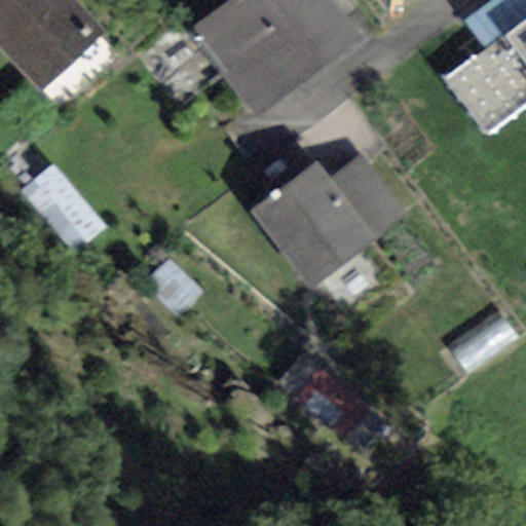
[(99,34),(66,0),(0,0),(0,43),(42,87),(99,34)]
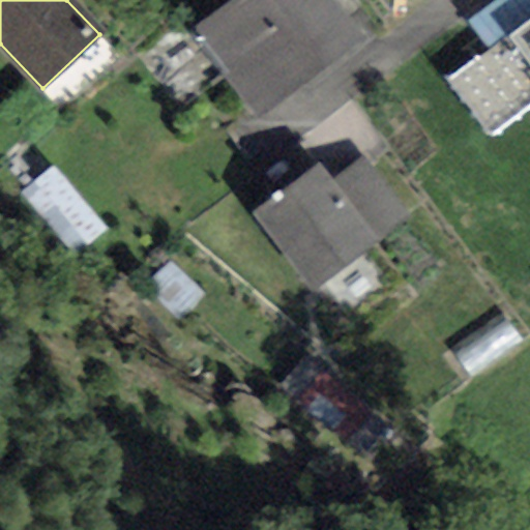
[(362,39),(332,0),(231,0),(190,30),(257,119),(362,39)]
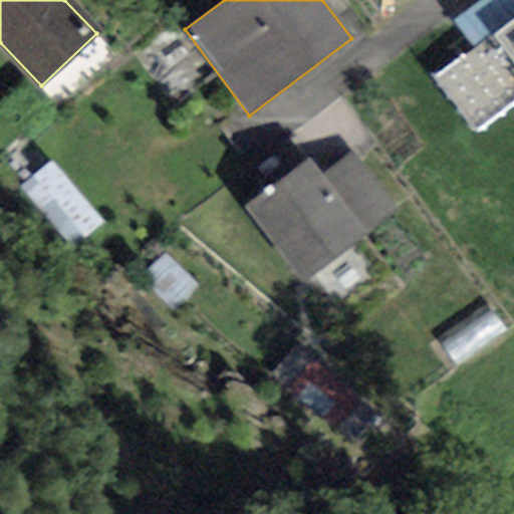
[(472,48),(513,17),(513,0),(478,0),(451,20),(472,48)]
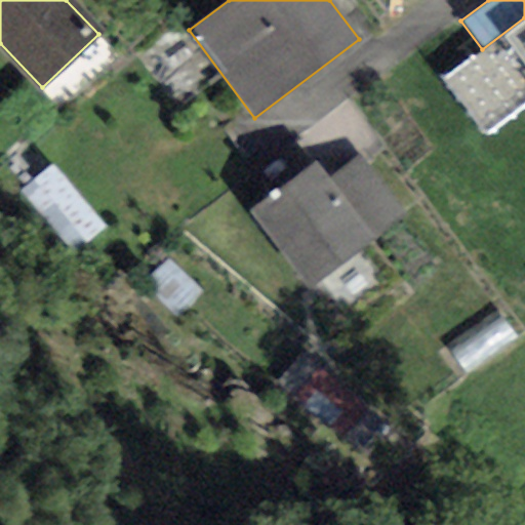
[(524,17),(482,49),(443,79),(484,133),(524,103),(524,17)]
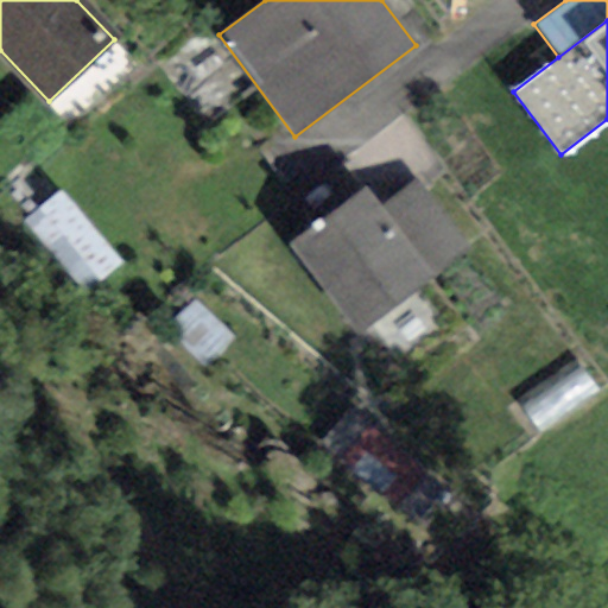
[(382,207),(437,276),(470,249),(416,181),(382,207)]
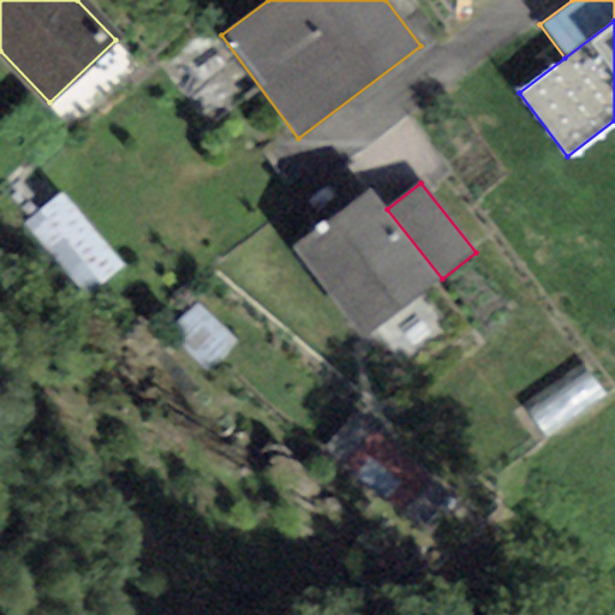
[(363,341),(442,279),(387,209),(370,187),(291,250),(363,341)]
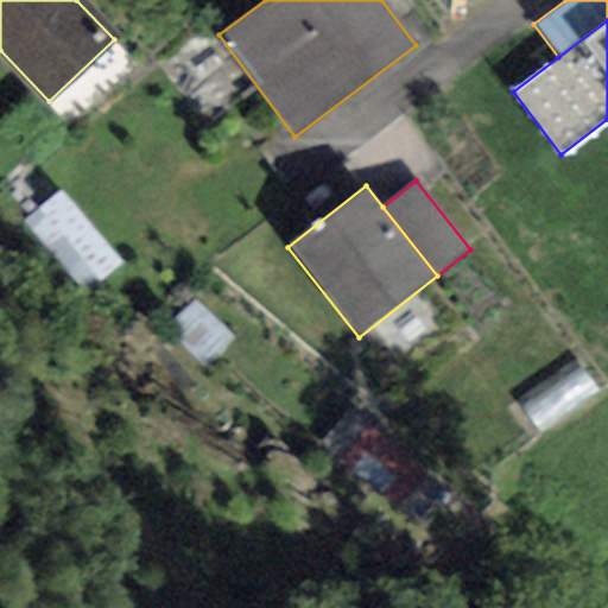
[(37,222),(94,289),(131,257),(75,191),(37,222)]
